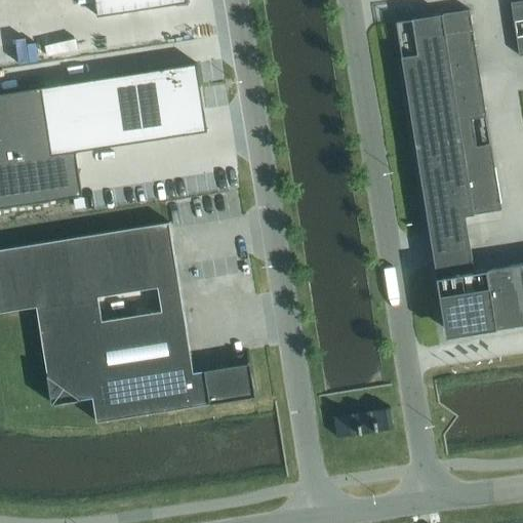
[(92,0),(96,17),(186,4),(185,0),(92,0)]
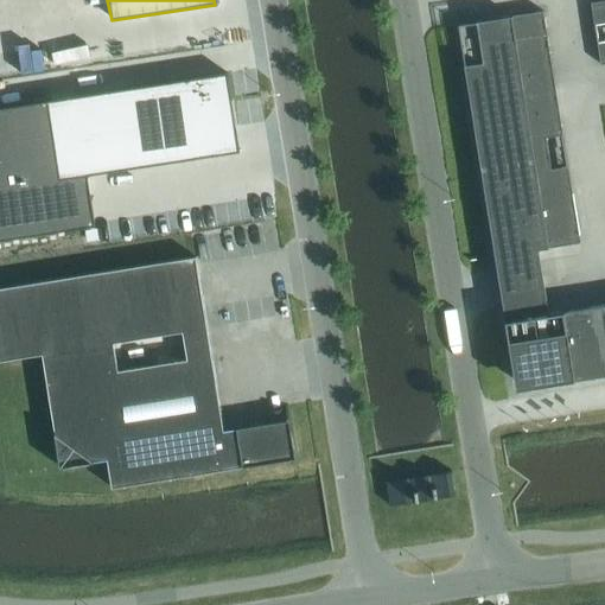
[(604,65),(604,2),(588,6),(598,67),(604,65)]
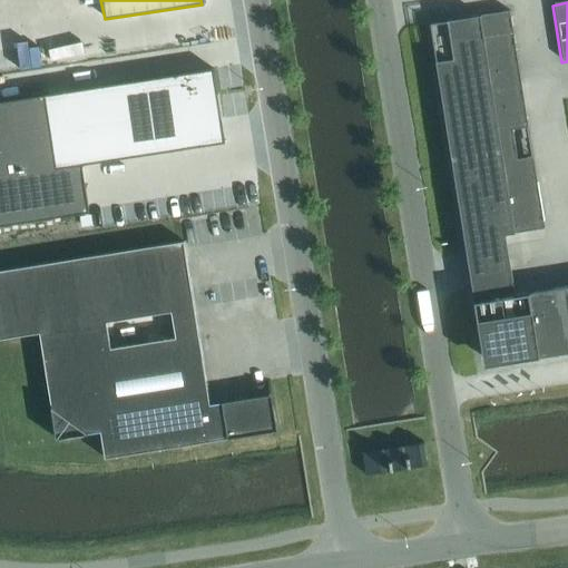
[(527,128),(508,12),(429,25),(459,221),(483,368),(567,354),(567,287),(513,296),(503,236),(542,229),(542,228),(513,233),(497,134),(527,128)]
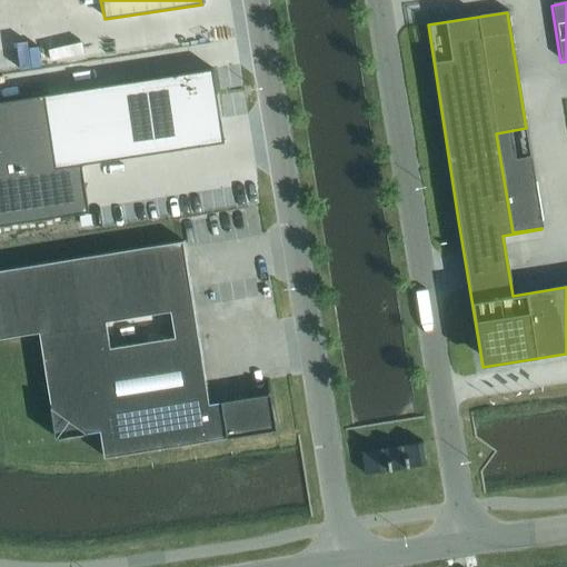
[(196,123),(211,121),(210,97),(216,97),(211,70),(0,102),(0,227),(51,219),(50,214),(73,207),(72,191),(85,189),(80,166),(199,148),(196,123)]
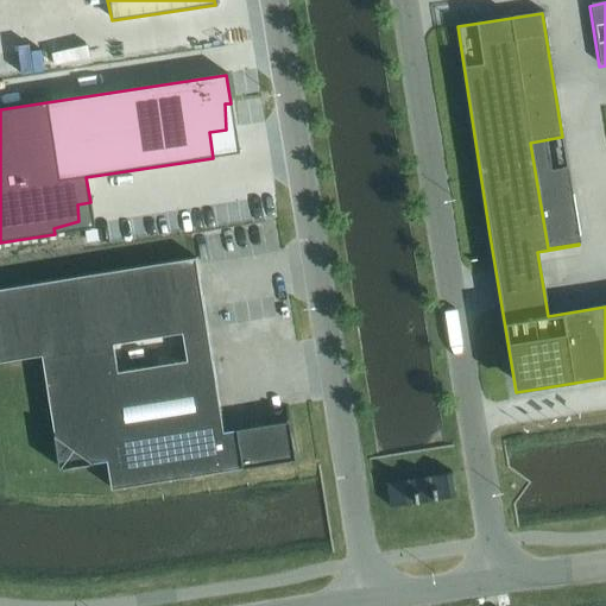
[(235,431),(237,441),(223,443),(206,330),(195,259),(0,290),(0,364),(40,357),(60,469),(106,462),(111,491),(295,461),(289,422),(286,423),(235,431)]
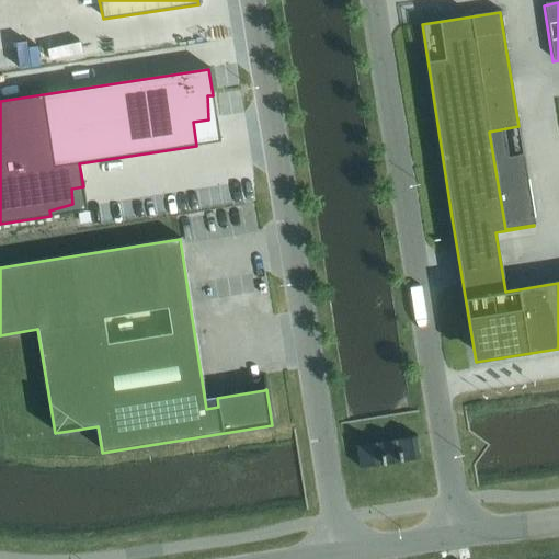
[(419,459),(415,437),(355,446),(358,469),(419,459)]
